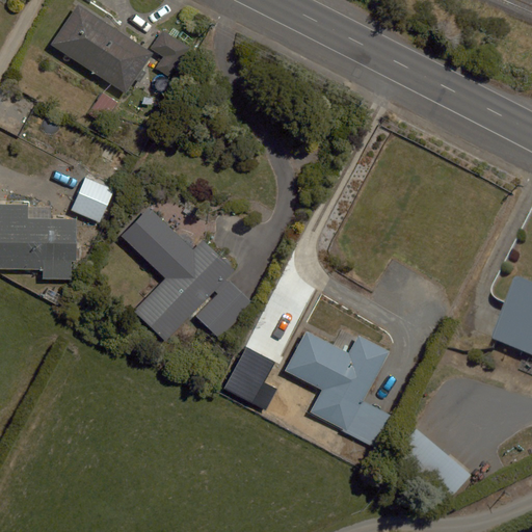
[(77,3),(49,43),(122,94),(150,53),(112,27),(117,19),(92,1),(86,10),(77,3)]
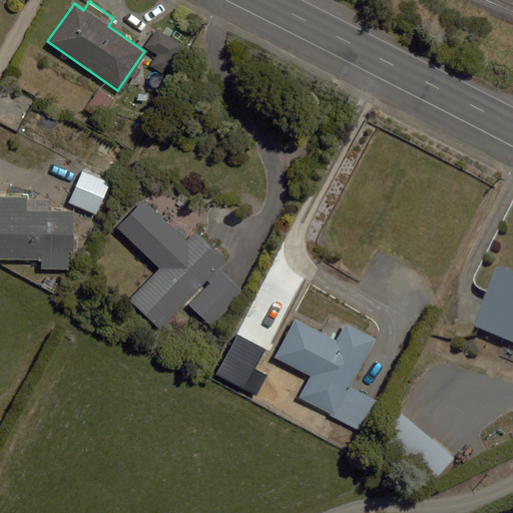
[(178,44),(156,29),(144,46),(166,61),(178,44)]
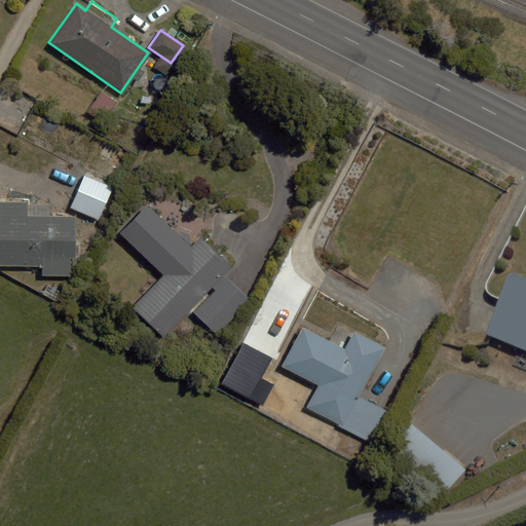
[(81,174),(66,205),(97,220),(111,188),(81,174)]
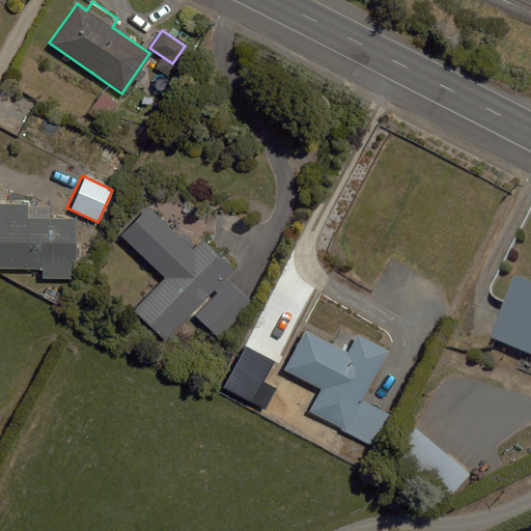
[(25,206),(0,205),(0,269),(37,271),(36,280),(75,281),(78,227),(25,224),(25,206)]
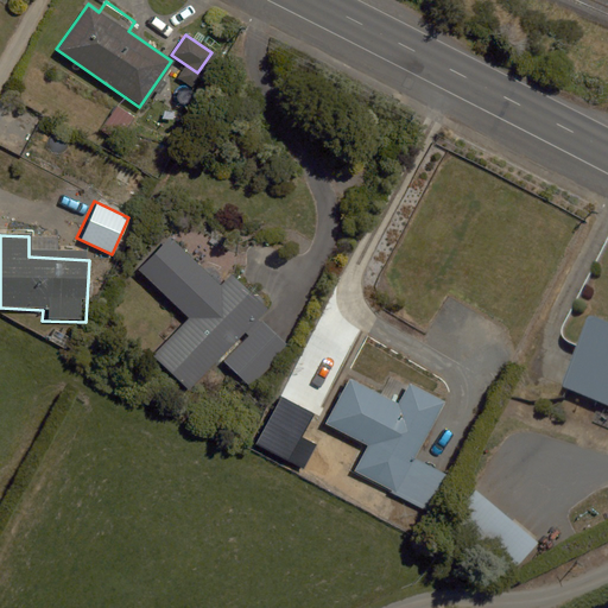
[(184,320),(150,352),(184,390),(219,358),(244,384),(285,346),(257,316),(265,309),(234,277),(217,292),(166,239),(135,268),(184,320)]
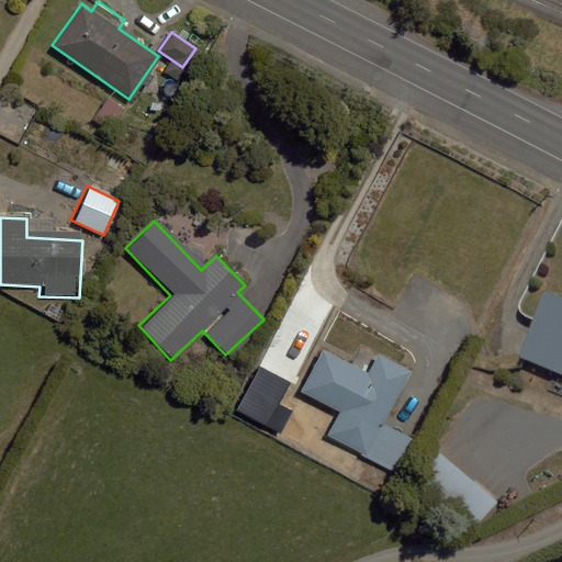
[(561,296),(551,292),(519,361),(561,380),(561,296)]
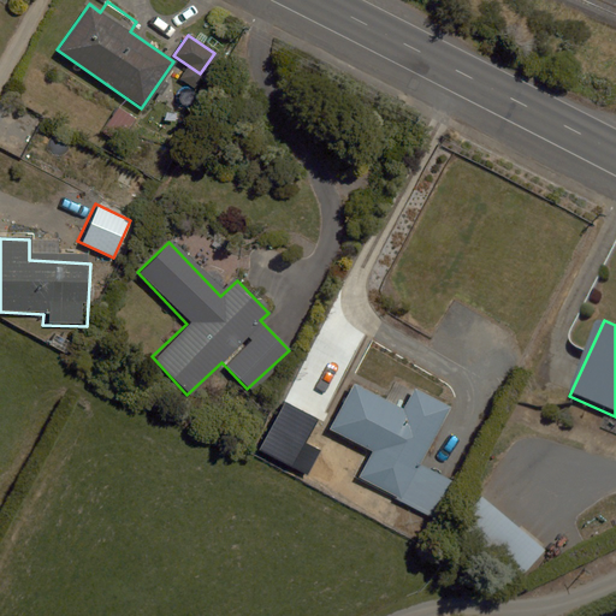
[(353,385),(327,431),(368,452),(356,474),(432,516),(454,479),(420,461),(448,410),(398,383),(386,404),(353,385)]
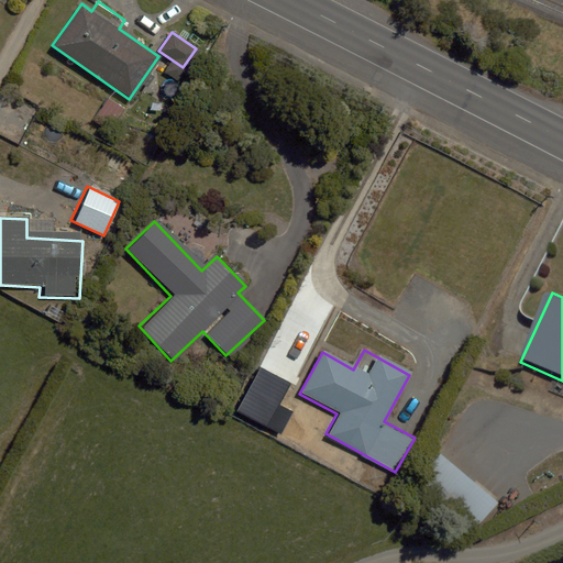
[(437,456),(414,485),(472,531),(498,497),(474,478),(471,483),(437,456)]
